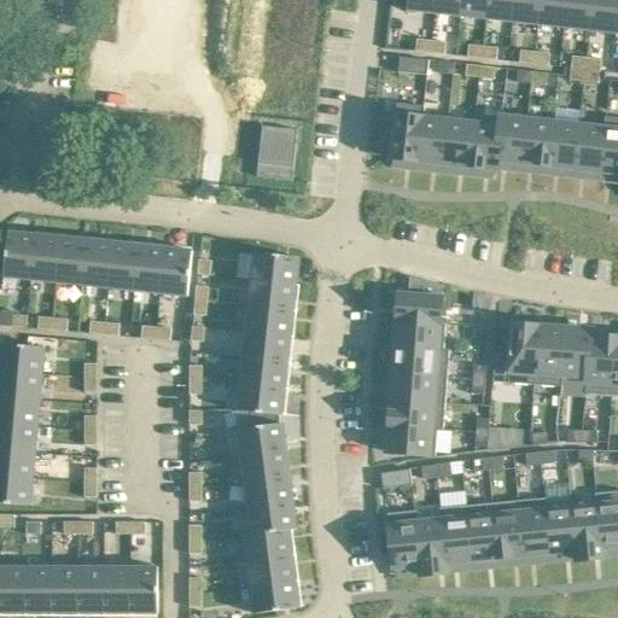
[(435,0),(408,0),(407,11),(433,13),(435,0)]
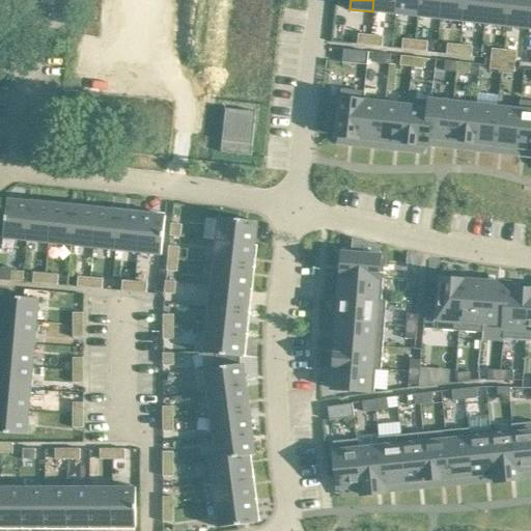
[(395,0),(373,0),(372,11),(394,14),(395,0)]
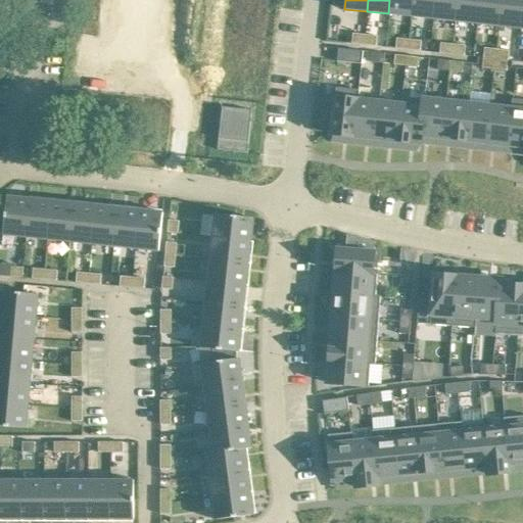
[(412,0),(389,0),(388,13),(411,16),(412,0)]
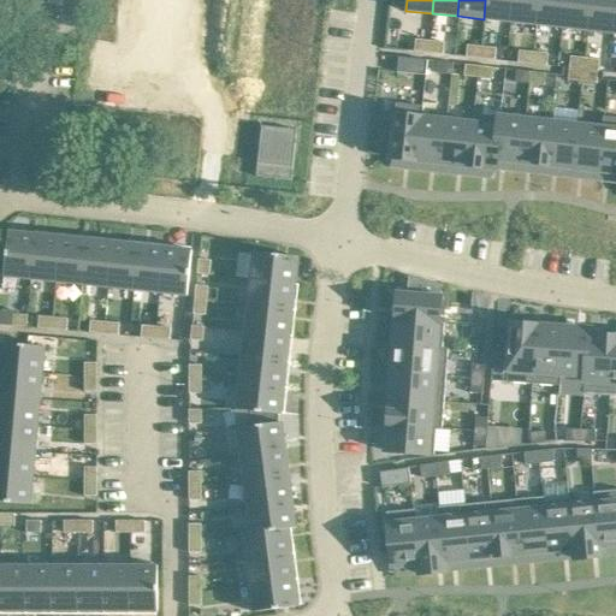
[(485,0),(484,19),(510,22),(511,0),(485,0)]
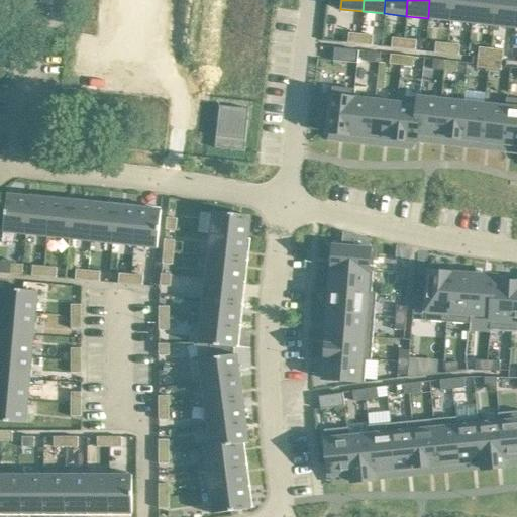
[(451,0),(429,0),(428,18),(449,21),(451,0)]
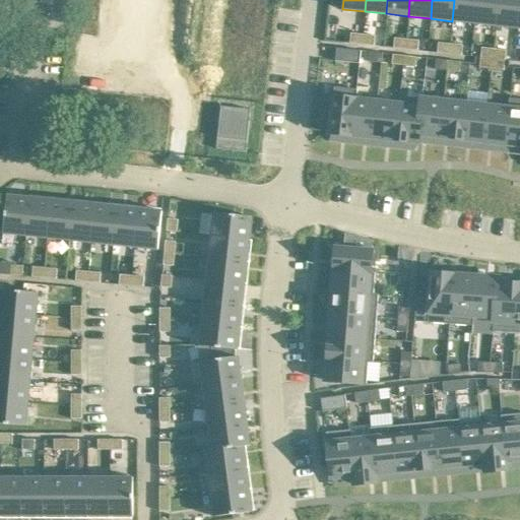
[(454,0),(452,21),(474,23),(476,0),(454,0)]
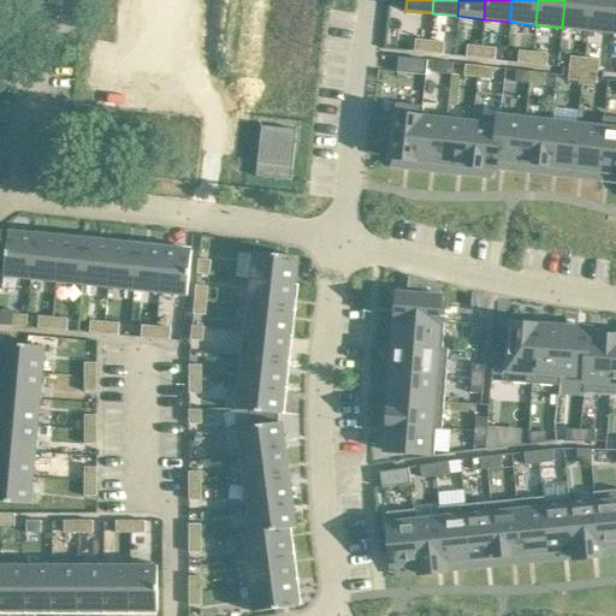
[(591,0),(564,0),(562,28),(587,30),(591,0)]
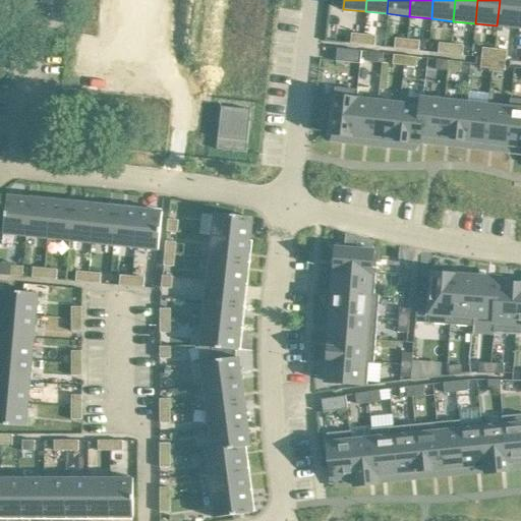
[(520,0),(500,0),(497,25),(519,29),(520,9),(520,0)]
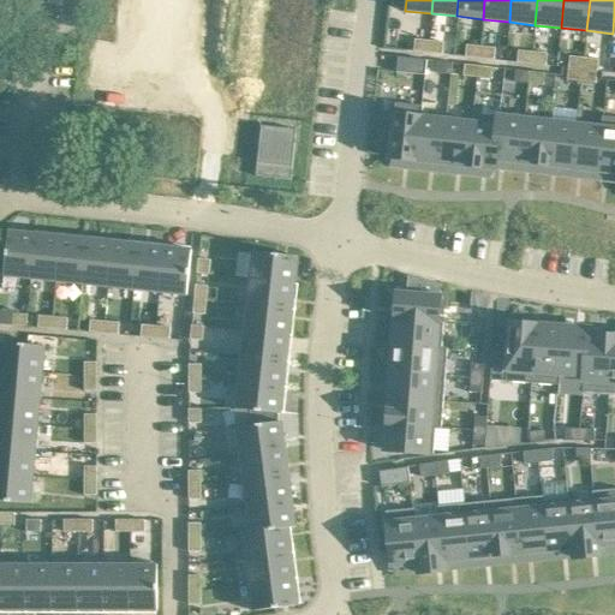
[(413,51),(428,53),(429,42),(429,40),(415,39),(413,51)]
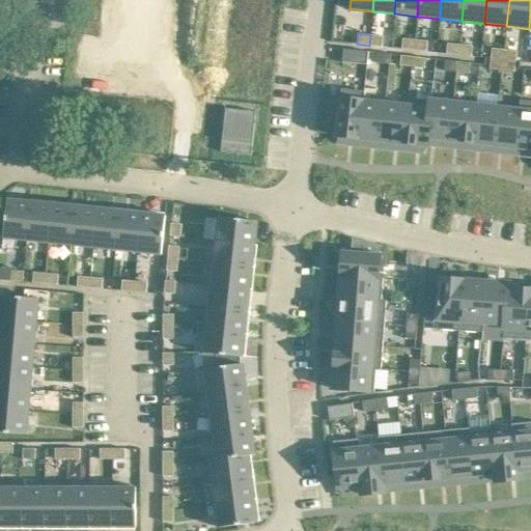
[(383,36),(370,34),(370,36),(369,46),(382,47),(383,36)]
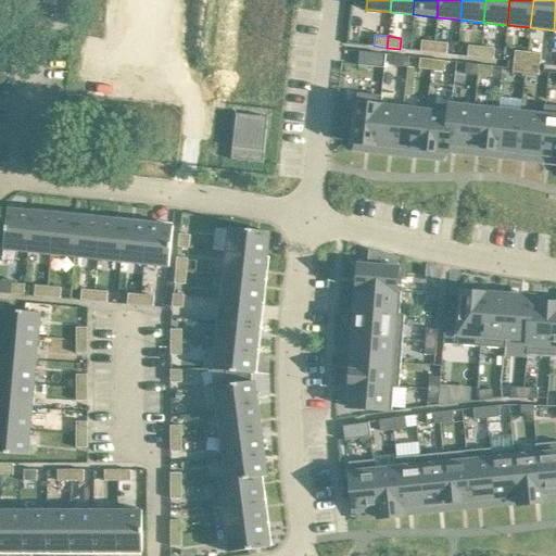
[(433,52),(434,41),(421,40),(420,51),(433,52)]
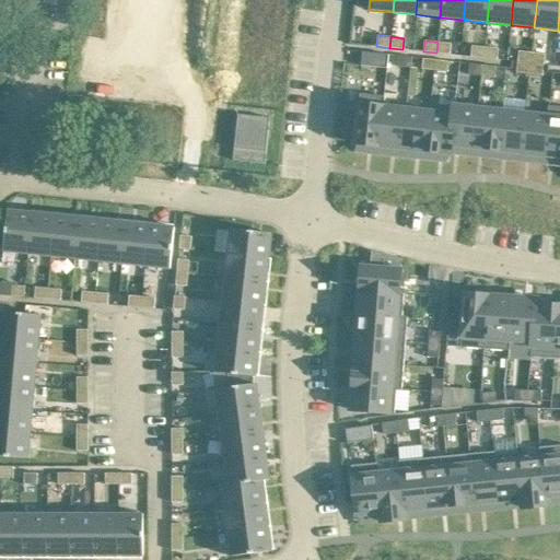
[(438,42),(436,53),(450,55),(451,43),(438,42)]
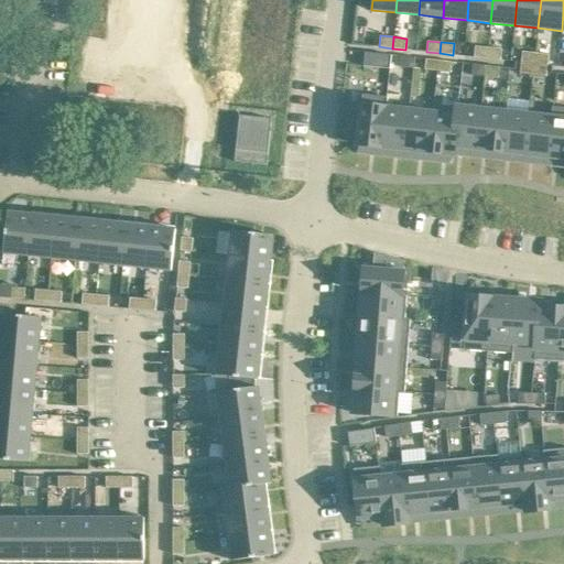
[(475,46),(474,57),(487,58),(488,47),(475,46)]
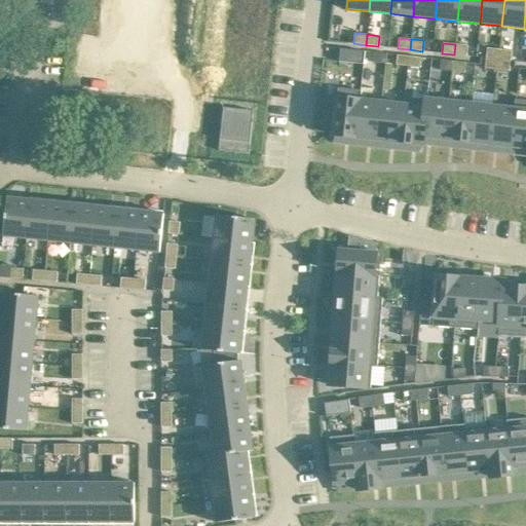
[(455,44),(454,54),(466,55),(467,45),(455,44)]
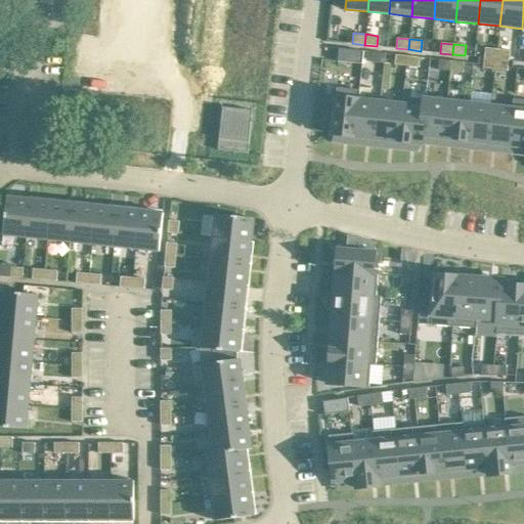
[(485,47),(484,57),(496,59),(497,49),(485,47)]
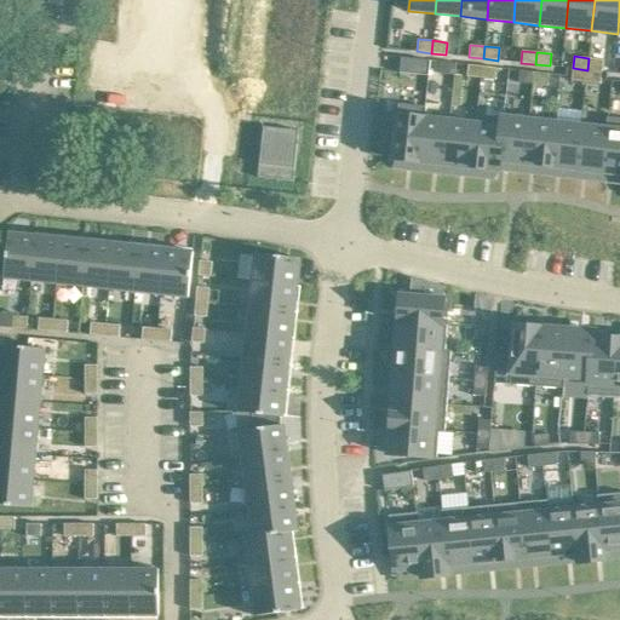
[(430,61),(401,57),(400,73),(429,75),(430,61)]
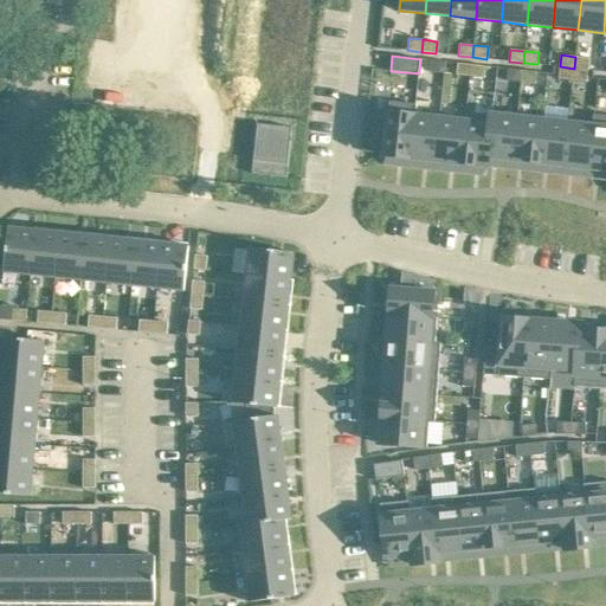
[(588,70),(590,58),(575,57),(574,69),(588,70)]
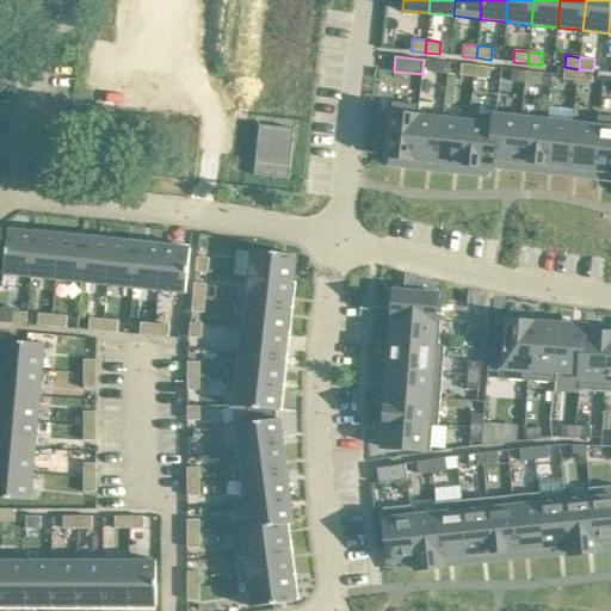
[(449,62),(434,61),(433,73),(448,74),(449,62)]
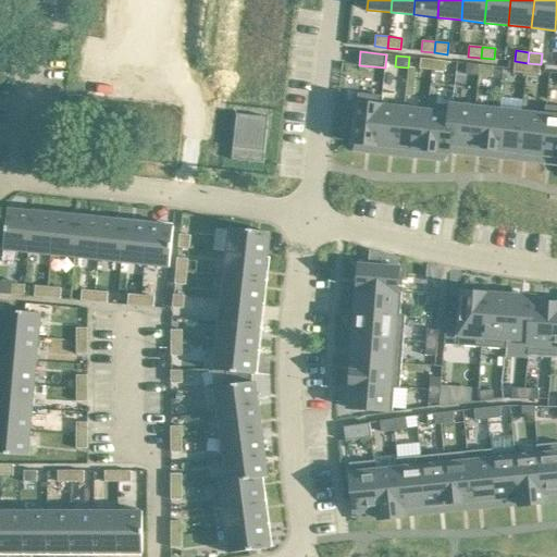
[(419,69),(432,71),(433,59),(420,58),(419,69)]
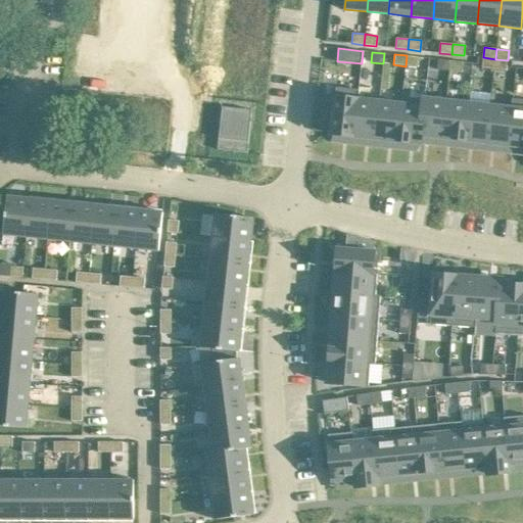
[(407,55),(406,66),(418,67),(419,57),(407,55)]
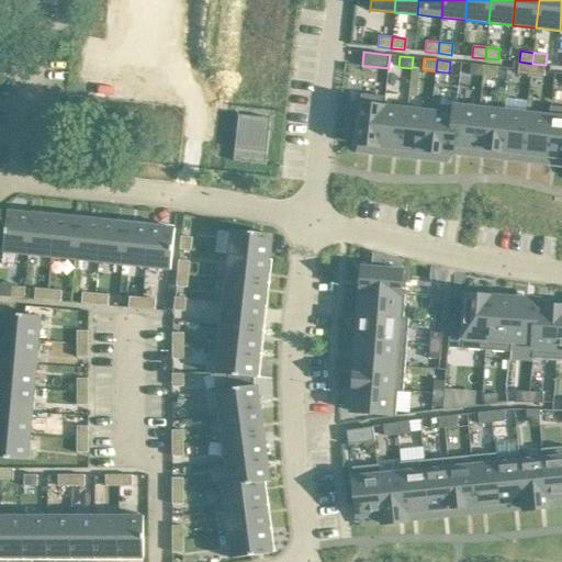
[(519,62),(518,74),(530,75),(532,64),(519,62)]
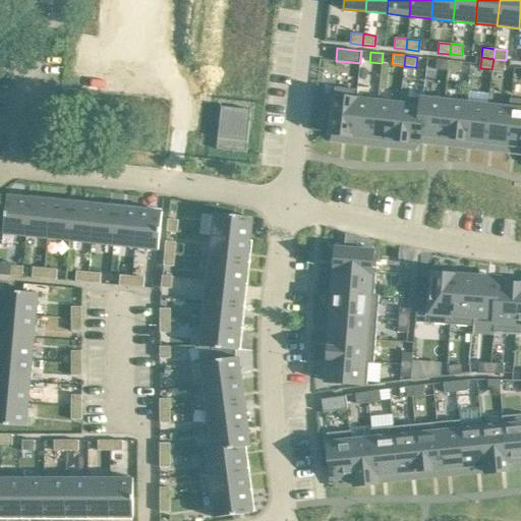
[(436,69),(448,70),(449,60),(437,59),(436,69)]
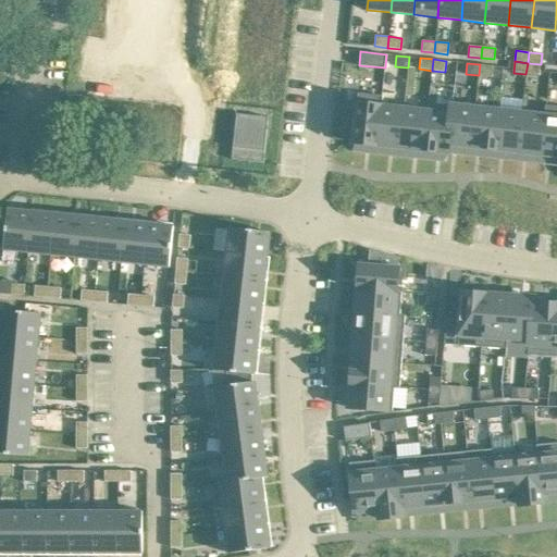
[(528,63),(525,74),(539,75),(541,64),(528,63)]
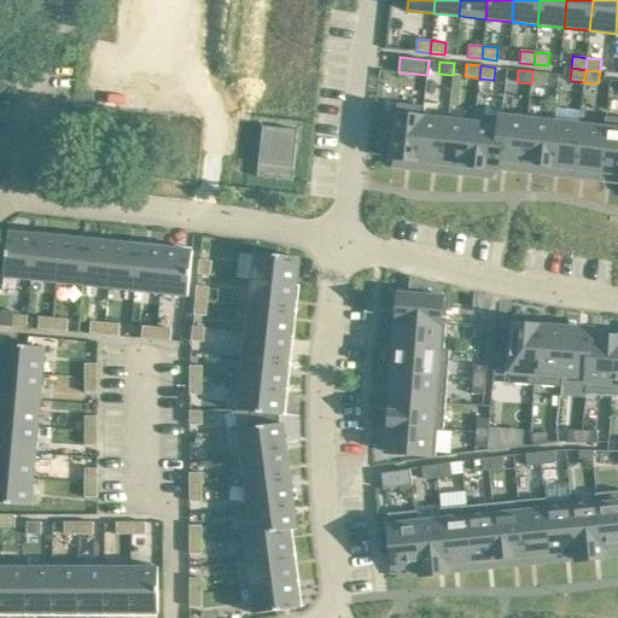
[(546,86),(547,73),(532,71),(531,83),(546,86)]
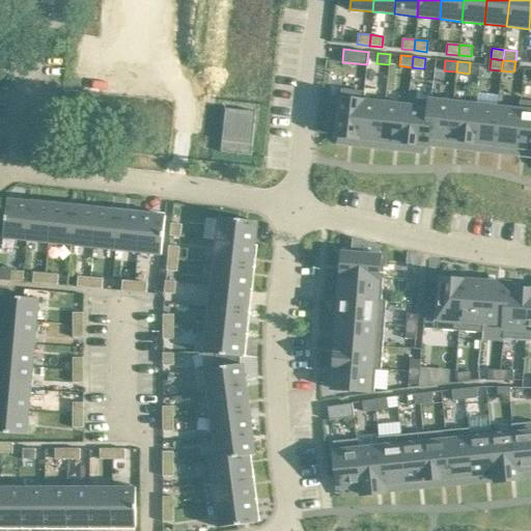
[(362,101),(364,102),(365,91),(340,88),(335,136),(358,138),(362,101)]
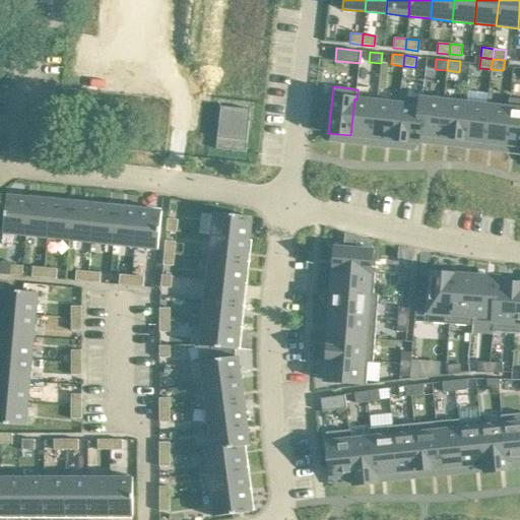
[(444,101),(440,137),(461,139),(465,103),(466,104),(466,99),(443,95),(443,101),(444,101)]
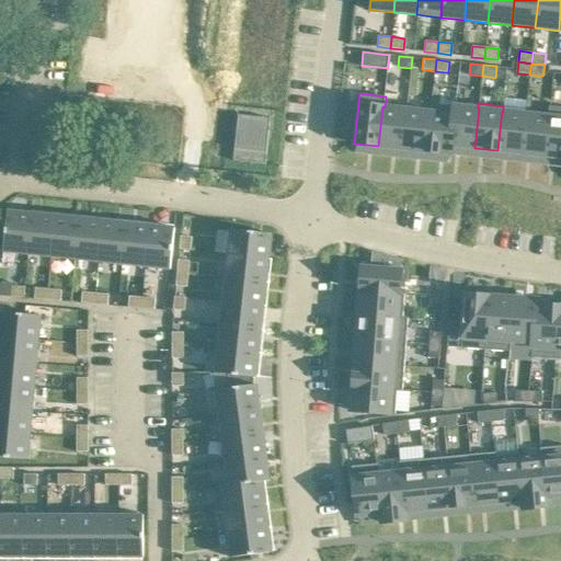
[(378,146),(402,148),(407,110),(385,107),(382,106),(378,146)]
